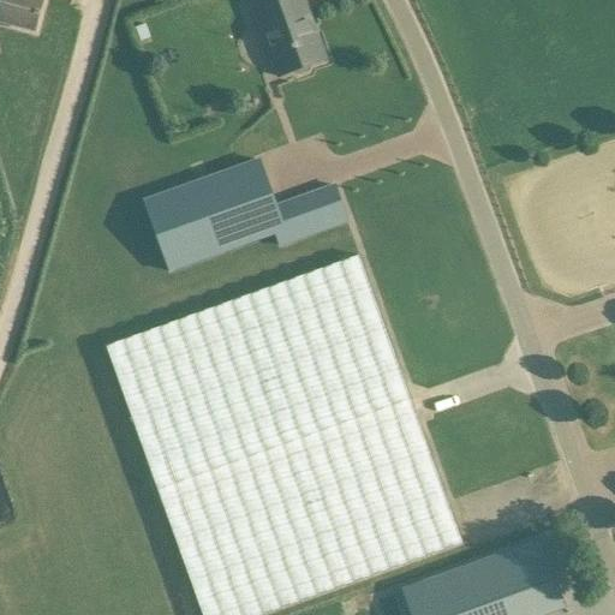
[(0,0),(0,22),(35,31),(43,0),(0,0)]
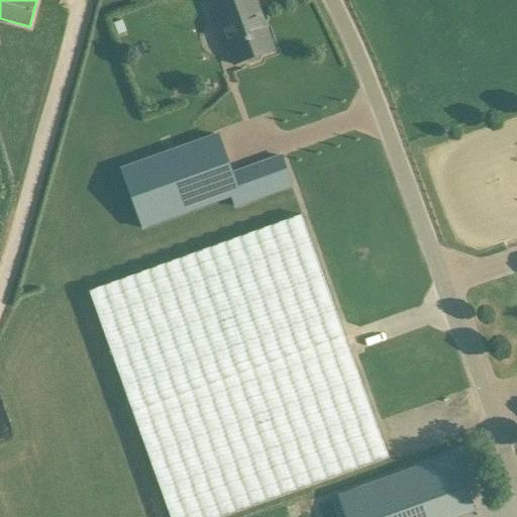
[(229,46),(235,65),(244,62),(247,70),(268,63),(265,55),(274,50),(267,31),(263,32),(255,11),(259,10),(254,0),(233,0),(214,7),(220,22),(203,28),(212,54),(229,46)]
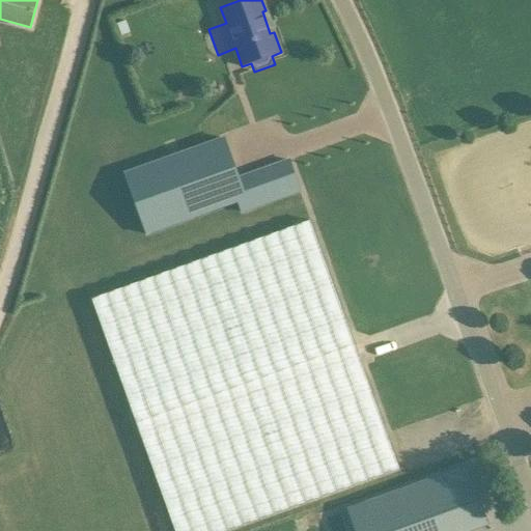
[(146,233),(246,198),(224,139),(126,175),(146,233)]
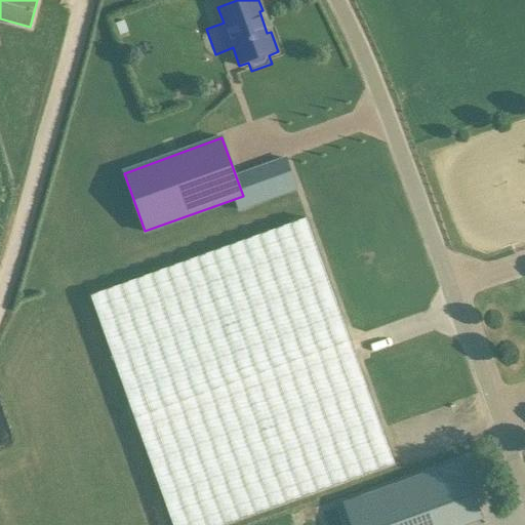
[(308,218),(294,224),(90,297),(171,524),(224,524),(396,463),(308,218)]
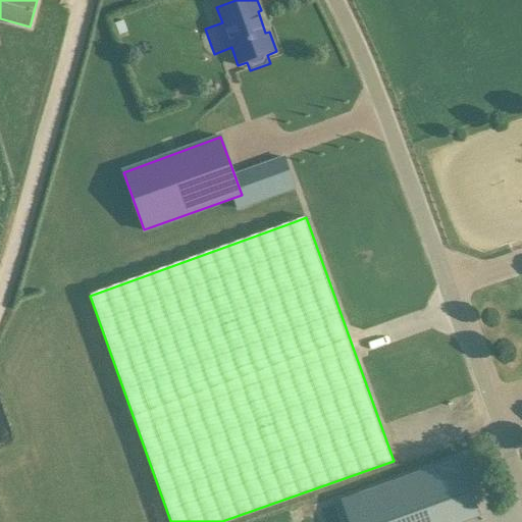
[(435,467),(455,521),(467,521),(481,517),(460,458),(435,467)]
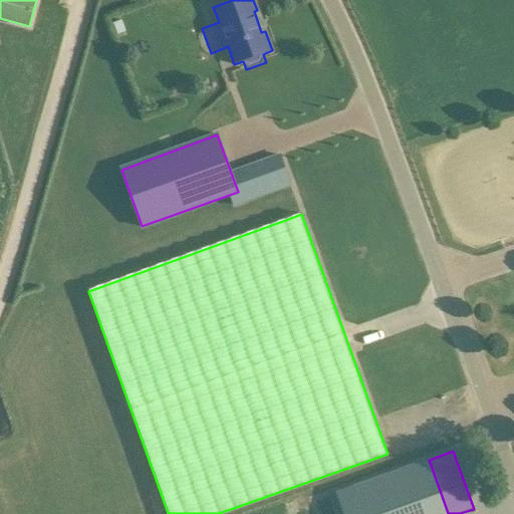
[(370,513),(365,500),(372,497),(366,482),(336,493),(343,513),(370,513)]
